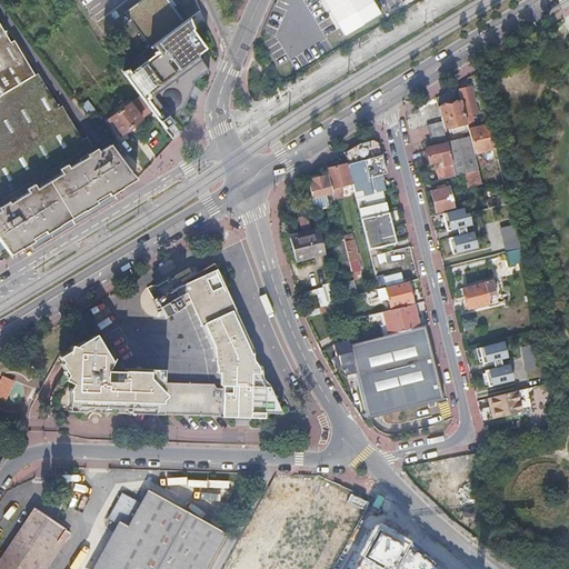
[(170,0),(138,0),(121,12),(147,47),(185,19),(170,0)]
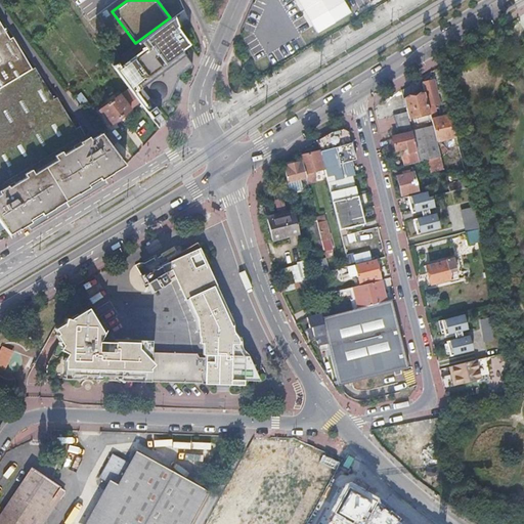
[(356,11),(349,0),(304,0),(324,31),(356,11)]
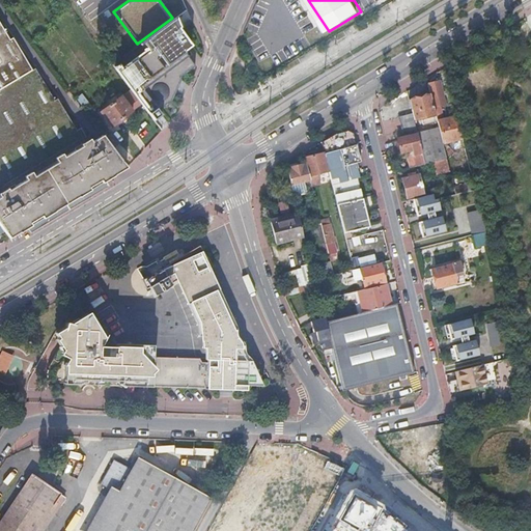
[(0,197),(0,225),(9,239),(128,168),(103,135),(93,140),(90,137),(89,138),(79,121),(76,123),(60,96),(58,98),(43,71),(38,73),(23,47),(20,48),(0,17),(0,195),(1,197),(0,197)]
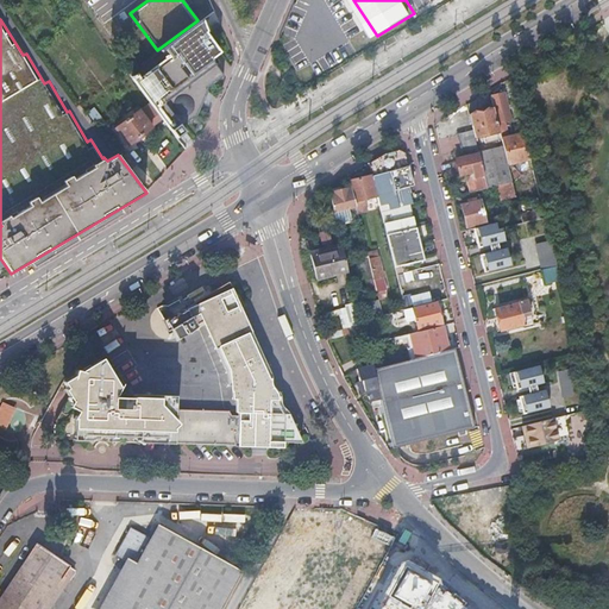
[(215,55),(220,51),(198,20),(157,50),(164,61),(136,82),(150,102),(162,118),(176,137),(184,131),(180,125),(194,114),(202,98),(199,93),(224,75),(217,64),(220,61),(215,55)]
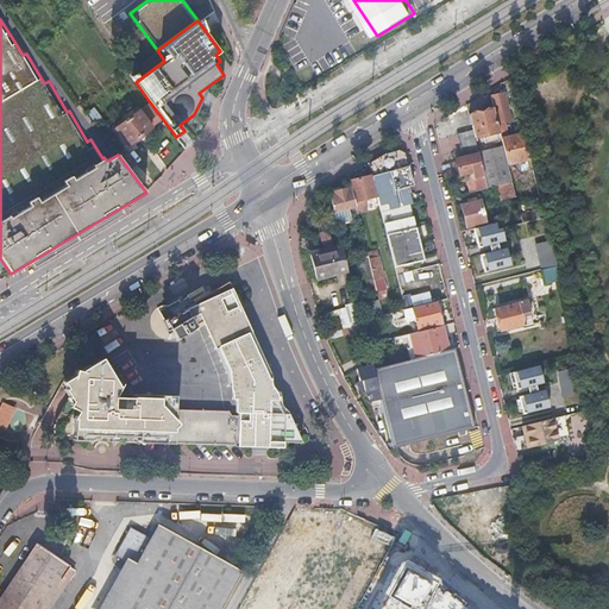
[(502,94),(490,98),(493,110),(498,132),(502,146),(507,165),(528,161),(522,133),(507,138),(503,124),(509,123),(502,94)]
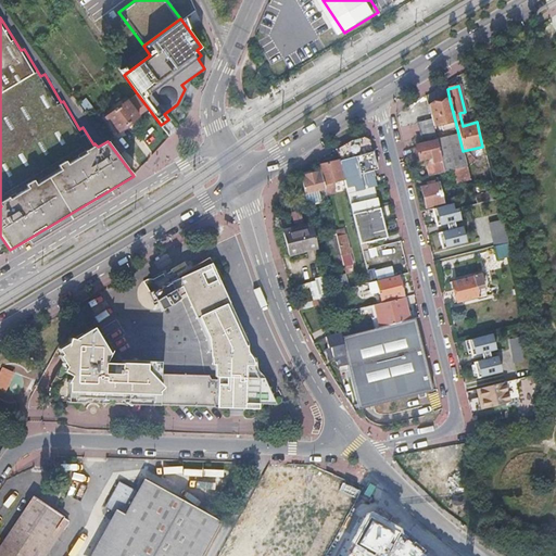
[(128,100),(106,115),(118,130),(139,115),(139,114),(148,108),(137,93),(128,100)]
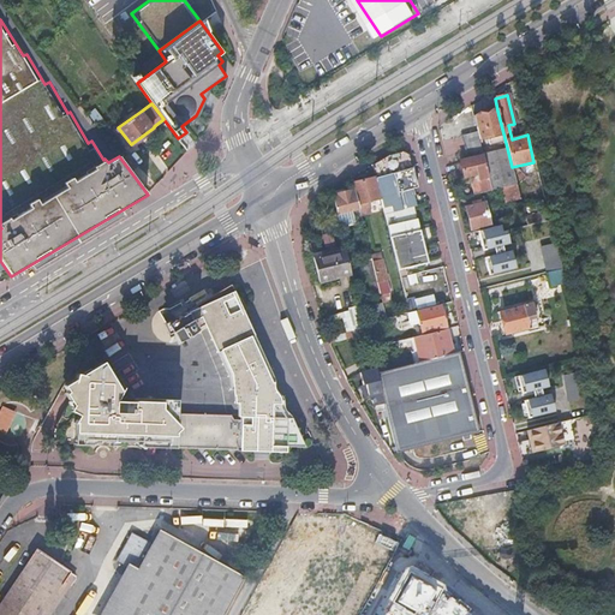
[(477,139),(503,133),(497,111),(484,113),(471,117),(476,132),(477,139)]
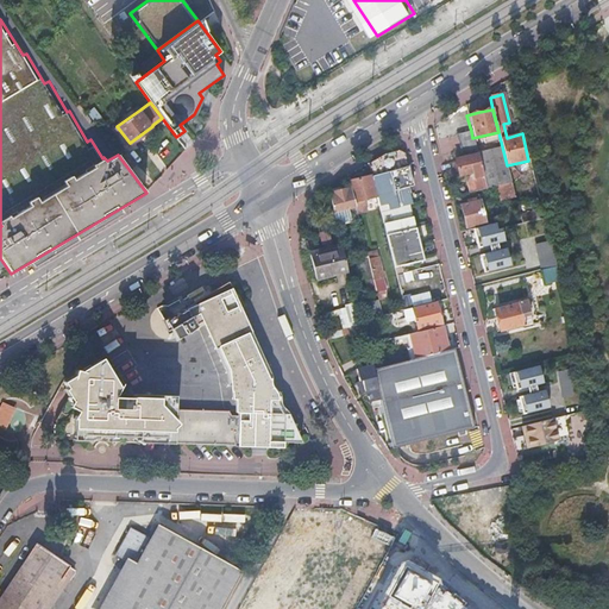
[(478,161),(476,152),(472,138),(471,131),(456,135),(460,158),(454,159),(458,176),(471,173),(473,181),(468,182),(470,193),(485,189),(478,161)]
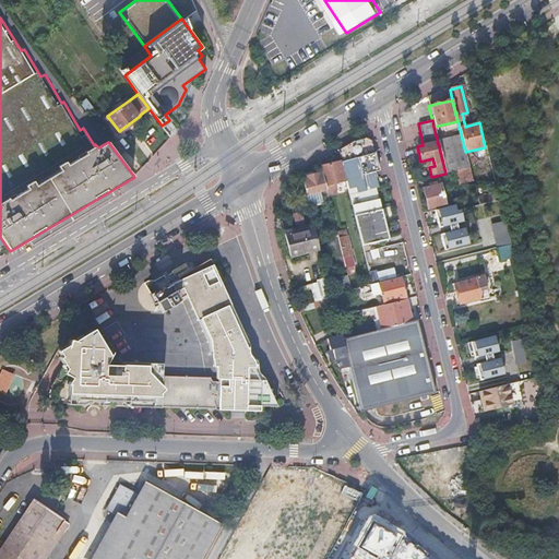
[(468,168),(465,152),(461,134),(437,140),(439,147),(445,174),(455,171),(468,168)]
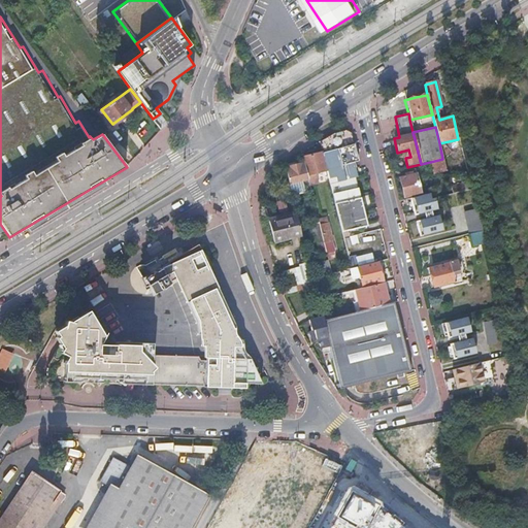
[(323,153),(328,175),(329,177),(344,174),(342,165),(358,161),(352,134),(347,130),(334,133),(320,142),(323,153)]
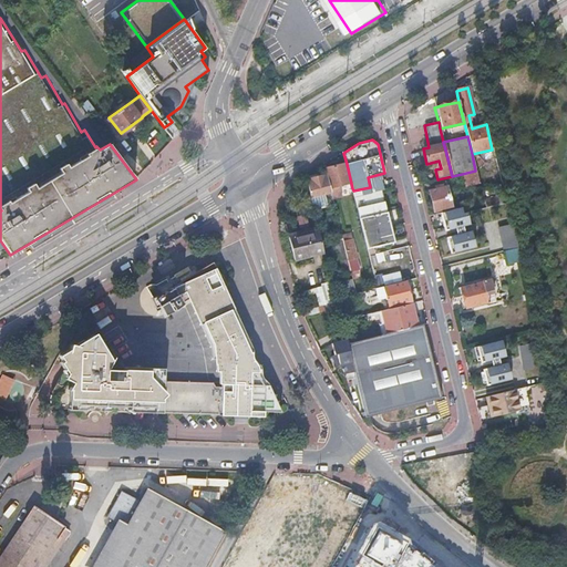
[(327,175),(333,199),(341,197),(339,186),(348,185),(349,188),(352,188),(347,164),(340,165),(326,168),(327,175)]
